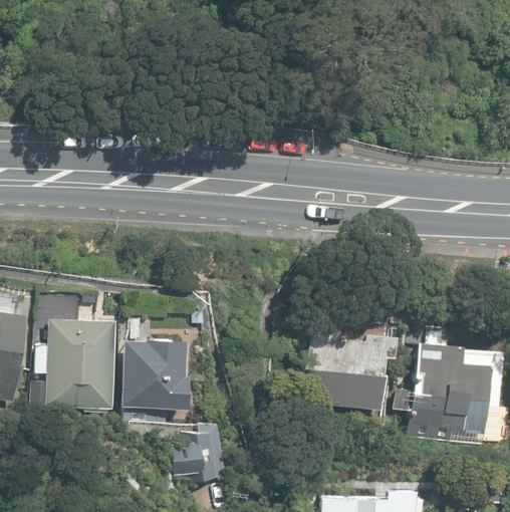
[(299,404),(379,410),(385,356),(393,356),(394,343),(406,344),(409,311),(347,306),(346,320),(335,319),(335,317),(311,315),(306,369),(302,368),(299,404)]
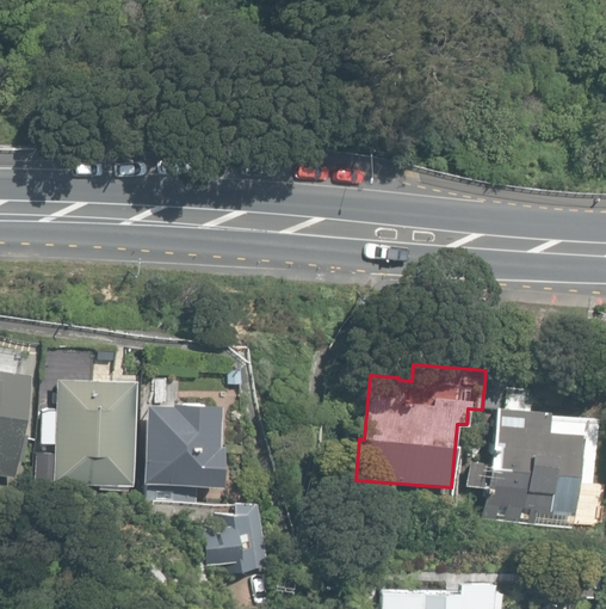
[(0,477),(18,479),(32,375),(0,370),(0,477)]
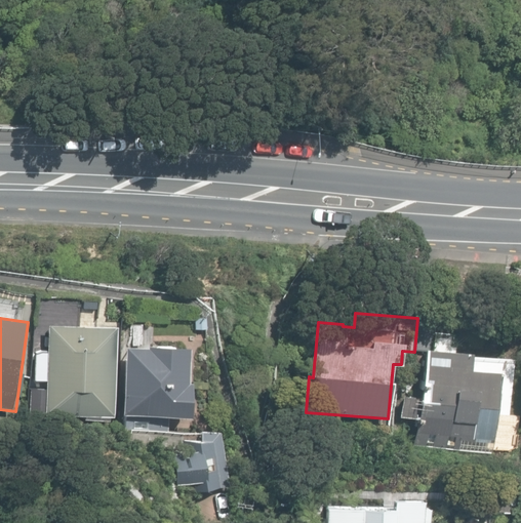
[(209,330),(208,318),(197,318),(197,330),(209,330)]
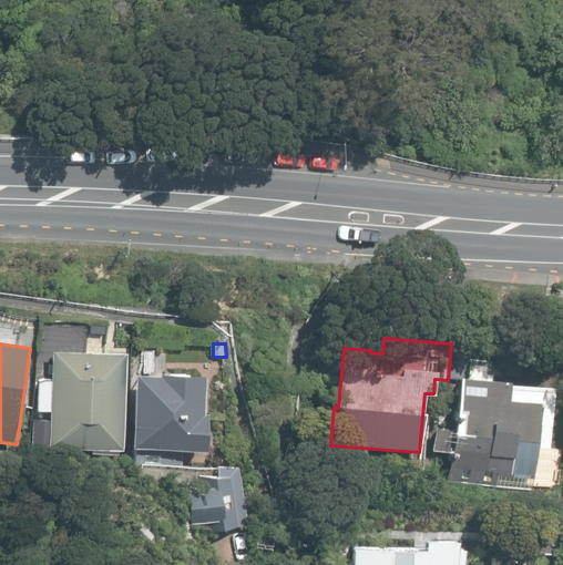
[(451,483),(500,488),(501,478),(535,480),(541,403),(511,401),(512,381),(472,378),(474,346),(452,343),(449,380),(461,381),(458,430),(437,429),(436,452),(453,453),(451,483)]
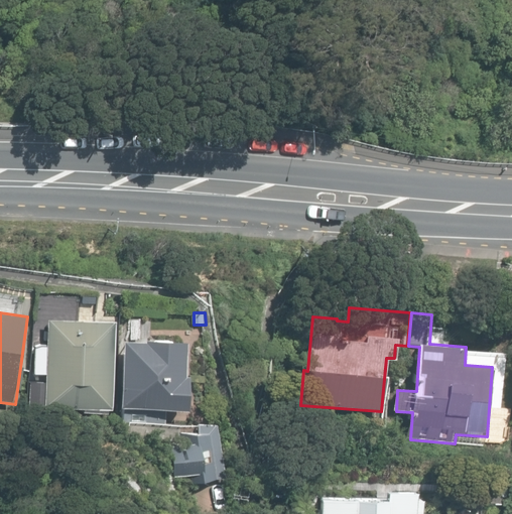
[(86,414),(111,414),(111,411),(115,411),(117,322),(50,320),(50,345),(43,345),(36,348),(36,365),(49,366),(48,409),(86,410),(86,414)]
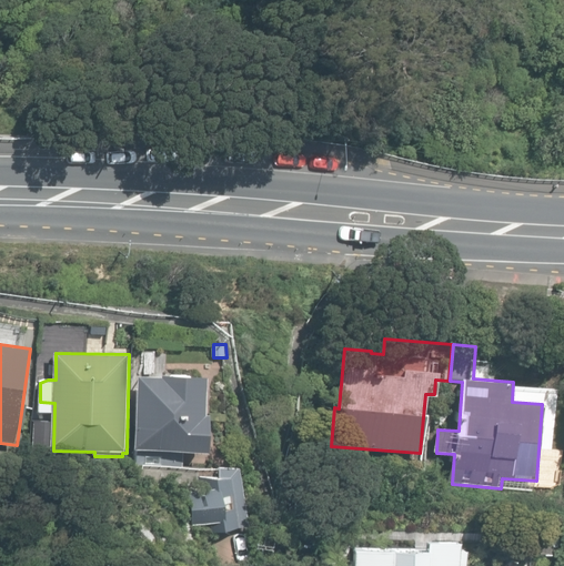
[(134,450),(207,451),(208,413),(204,413),(205,375),(160,374),(160,376),(137,375),(134,450)]
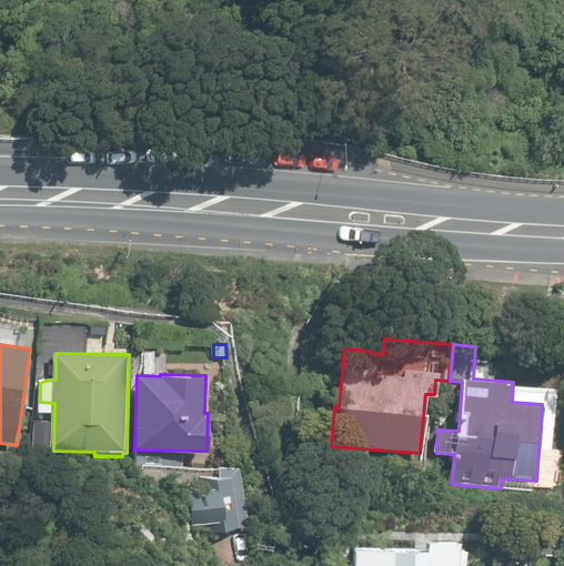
[(217,522),(219,533),(250,527),(239,465),(218,465),(219,474),(199,477),(201,489),(183,492),(190,526),(198,525),(209,523),(217,522)]
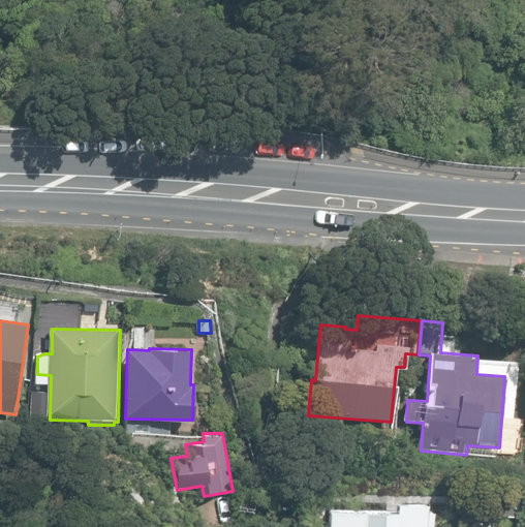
[(432,526),(433,514),(425,513),(425,503),(322,501),(321,526),(432,526)]
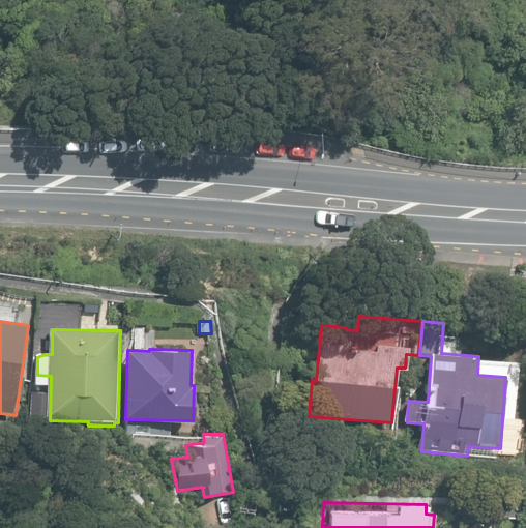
All buildings are outlined.
